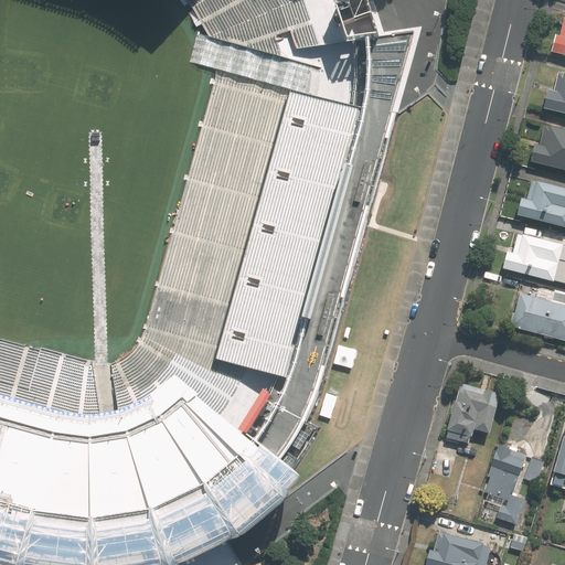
[(185,0),(195,10),(210,35),(281,56),(275,35),(291,31),(298,49),(375,35),(371,18),(365,0),(185,0)]
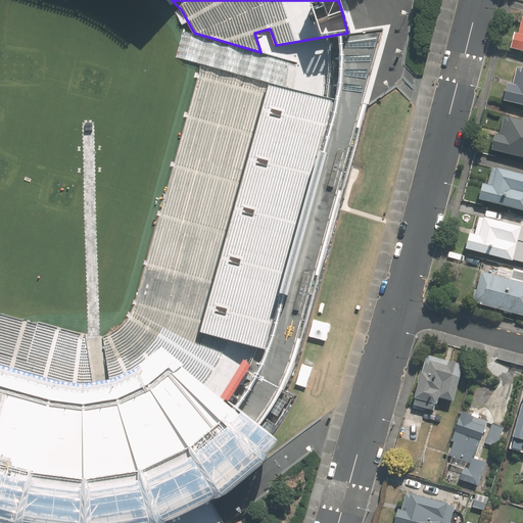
[(522,15),(520,14),(515,33),(509,32),(506,47),(522,51),(522,15)]
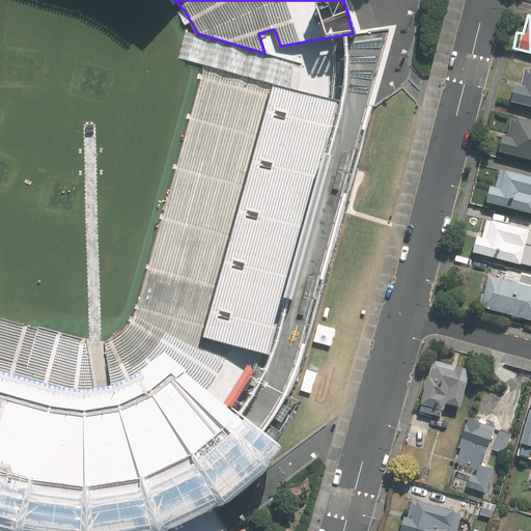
[(104,343),(112,390),(141,378),(164,357),(204,391),(218,373),(223,363),(202,351),(205,339),(270,357),(341,105),(296,92),(303,64),(264,53),(197,33),(202,50),(203,63),(202,76),(135,314),(130,325),(123,332),(115,338),(104,343)]
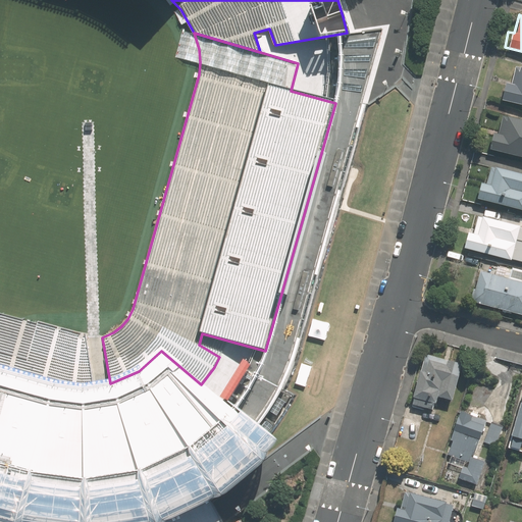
[(501,83),(497,99),(521,105),(521,67),(512,65),(508,84),(501,83)]
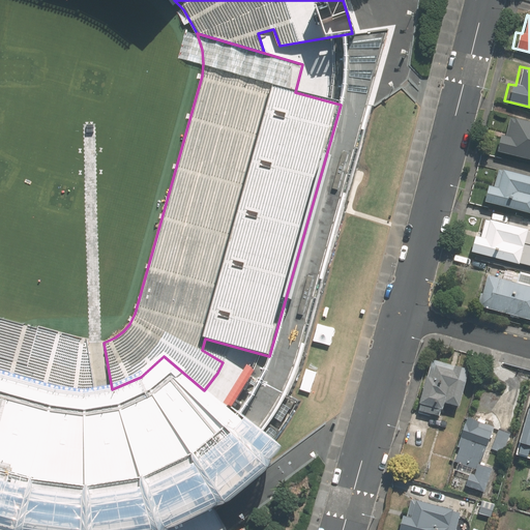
[(499,137),(495,152),(529,160),(529,122),(510,118),(505,139),(499,137)]
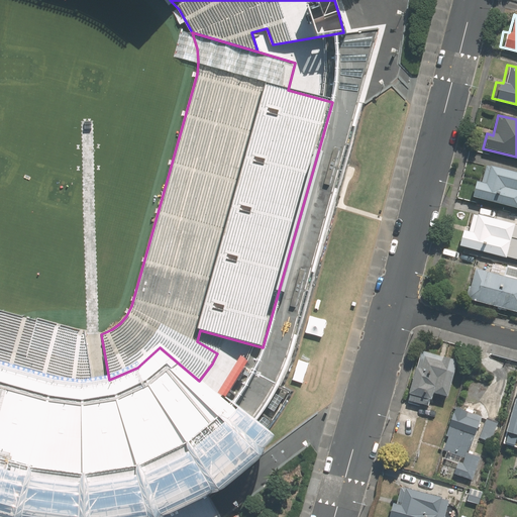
[(335,147),(325,185),(331,187),(341,149),(335,147)]
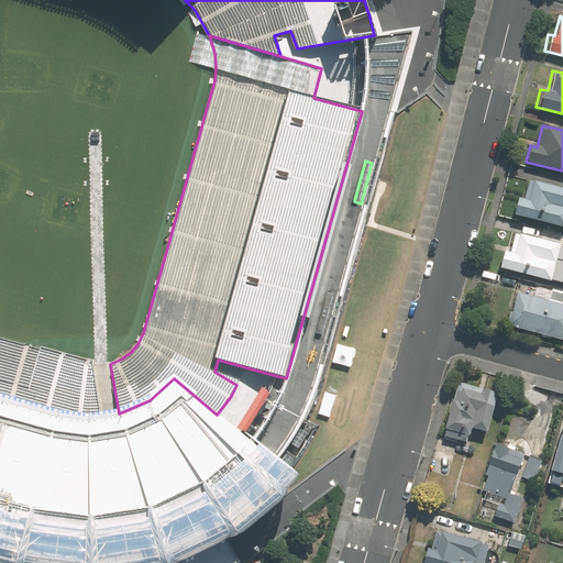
[(562,187),(538,181),(537,184),(530,181),(526,200),(523,199),(520,216),(562,225),(562,187)]
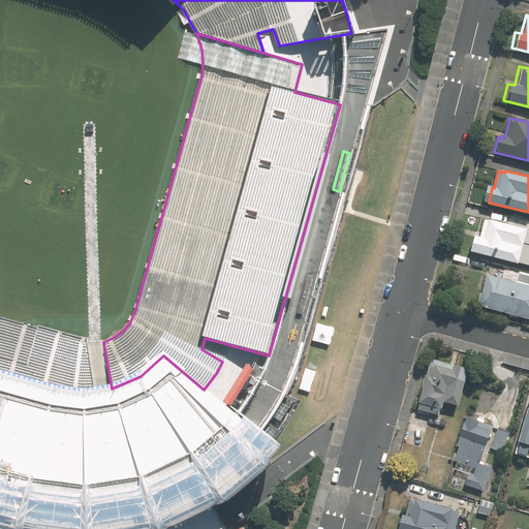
[(528,229),(506,224),(508,216),(494,213),(492,220),(486,219),(481,237),(476,236),(473,251),(525,265),(528,246),(528,229)]
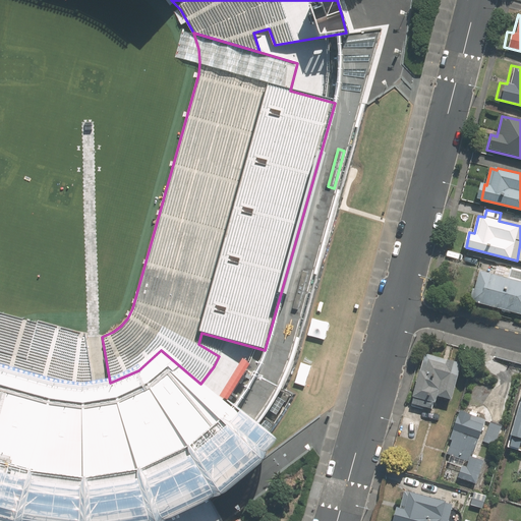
[(508,271),(495,267),(493,273),(479,269),(470,300),(520,313),(520,280),(518,280),(520,271),(509,268),(508,271)]
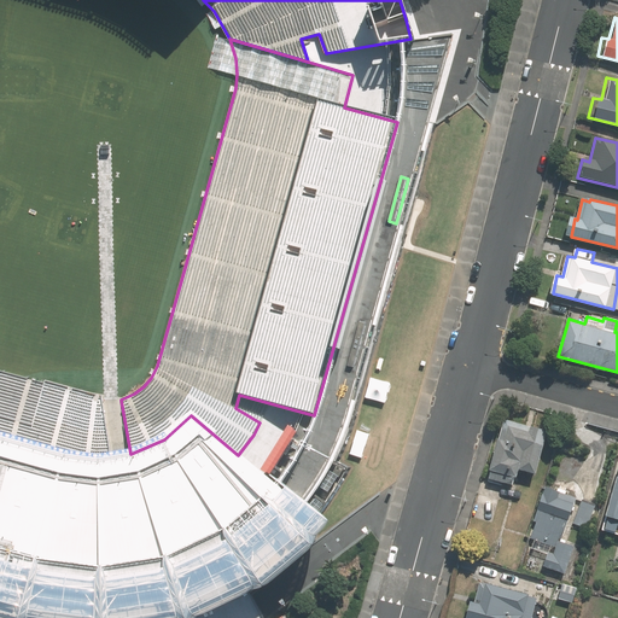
[(361,322),(348,367),(355,369),(367,325),(361,322)]
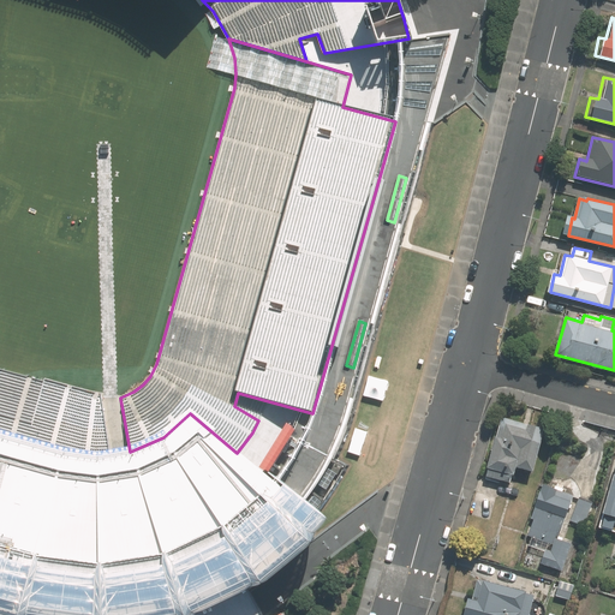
[(0,614),(193,614),(209,609),(250,591),(263,587),(310,549),(315,535),(327,521),(315,513),(237,453),(190,413),(163,437),(130,452),(109,454),(101,393),(0,366),(0,614)]
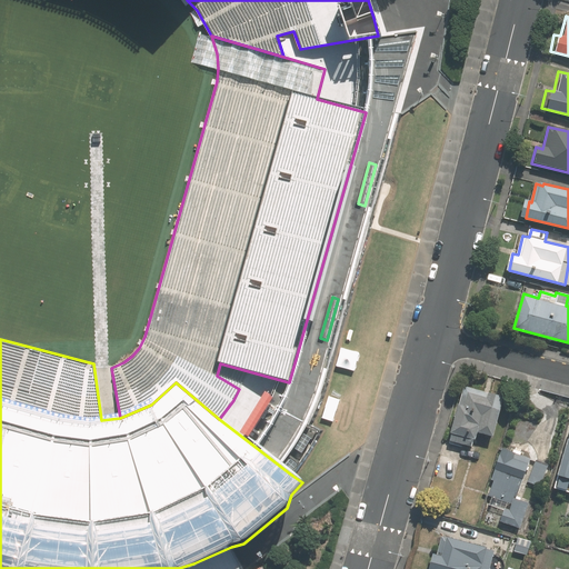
[(478,431),(493,436),(503,397),(465,387),(450,440),(470,446),(472,438),(476,439),(478,431)]
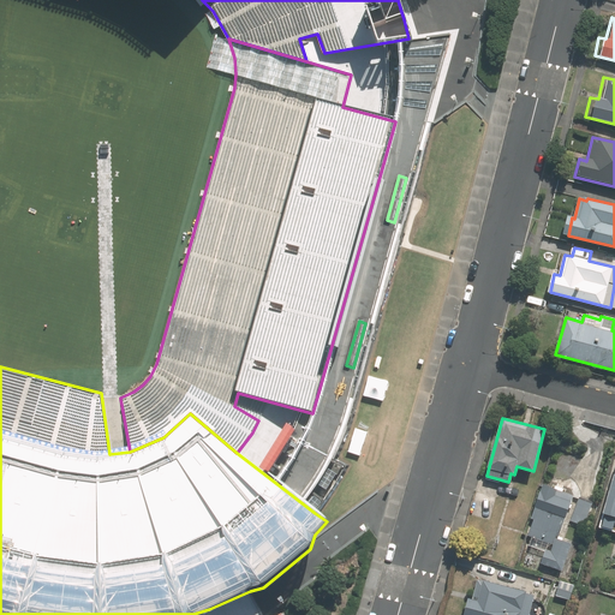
[(296,430),(287,425),(260,469),(269,475),(296,430)]
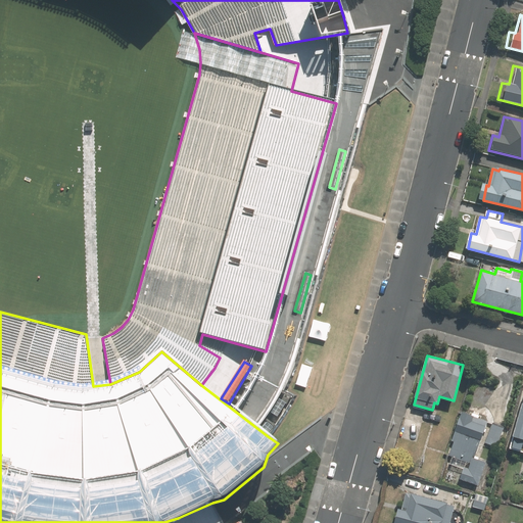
[(286,402),(279,398),(271,413),(278,417),(286,402)]
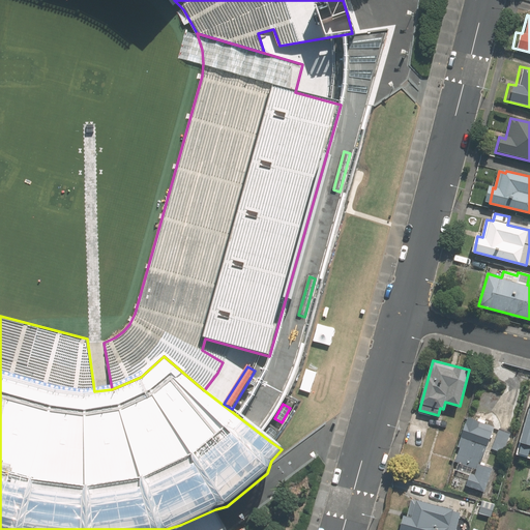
[(472,474),(468,484),(487,492),(495,467),(483,463),(496,425),(471,416),(459,451),(461,452),(458,462),(459,462),(457,469),(472,474)]
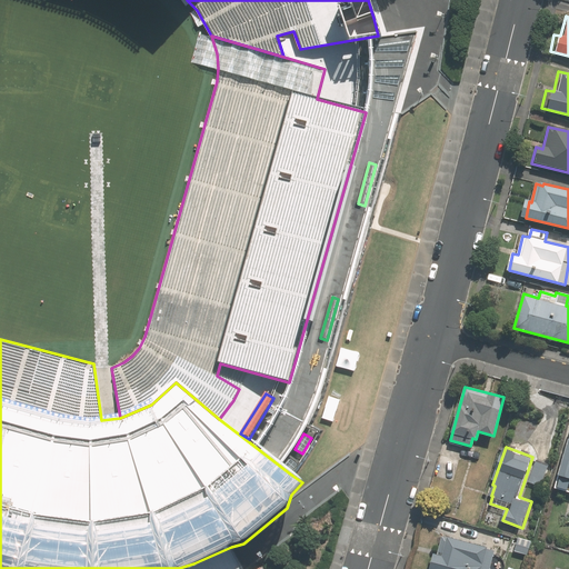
[(292,459),(287,466),(292,470),(298,463),(292,459)]
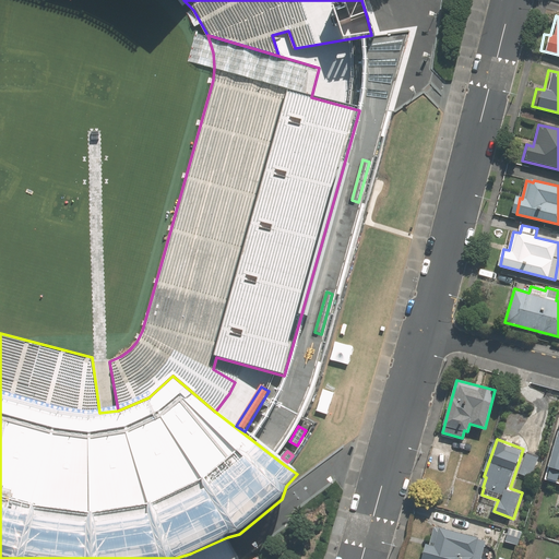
[(538,456),(526,452),(519,473),(531,477),(538,456)]
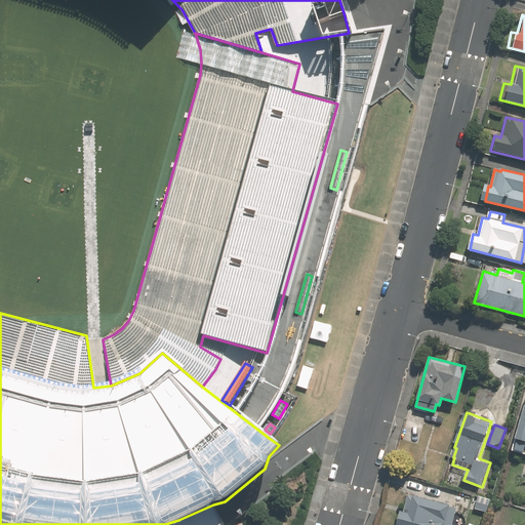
[(454,524),(459,508),(453,507),(454,505),(411,493),(402,524),(454,524)]
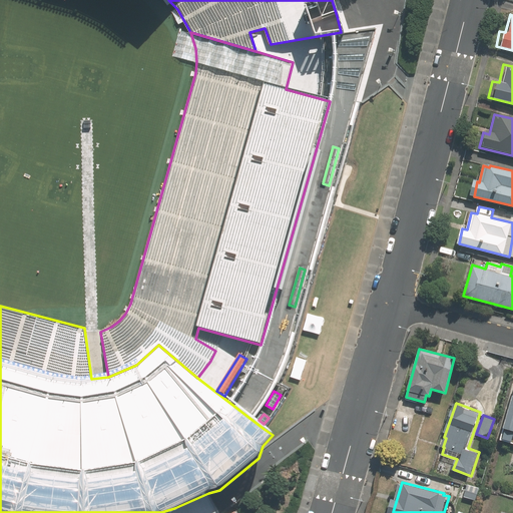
[(493,512),(497,502),(484,498),(480,512),(493,512)]
